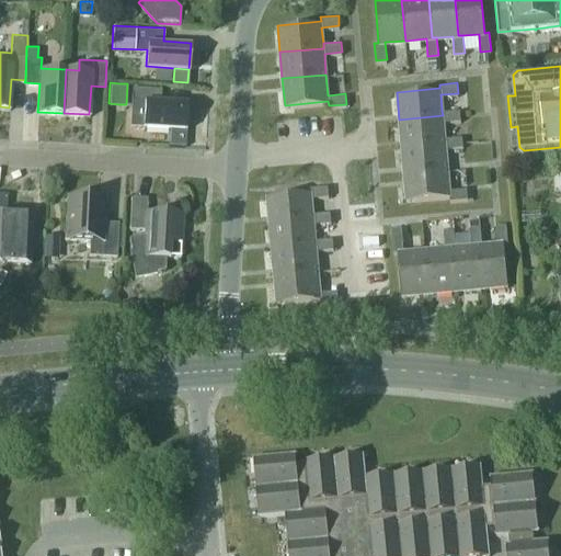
[(185,127),(186,102),(160,100),(161,87),(132,86),(129,124),(170,126),(185,127)]
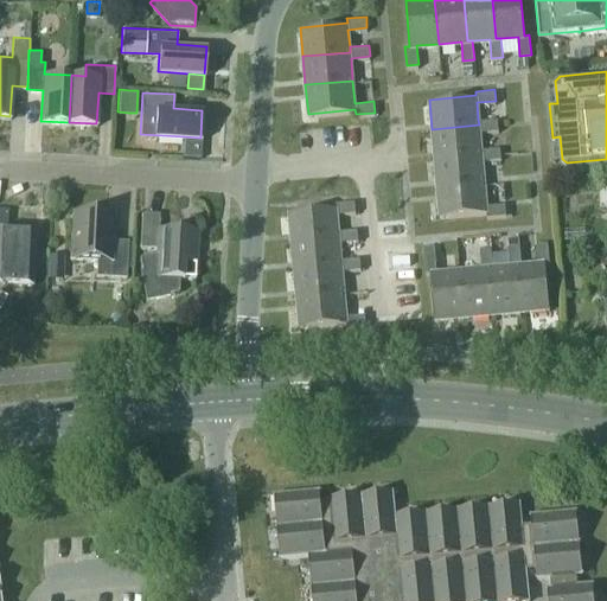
[(497,117),(478,120),(479,125),(432,129),(434,158),(481,153),(481,147),(479,130),(498,129),(497,117)]
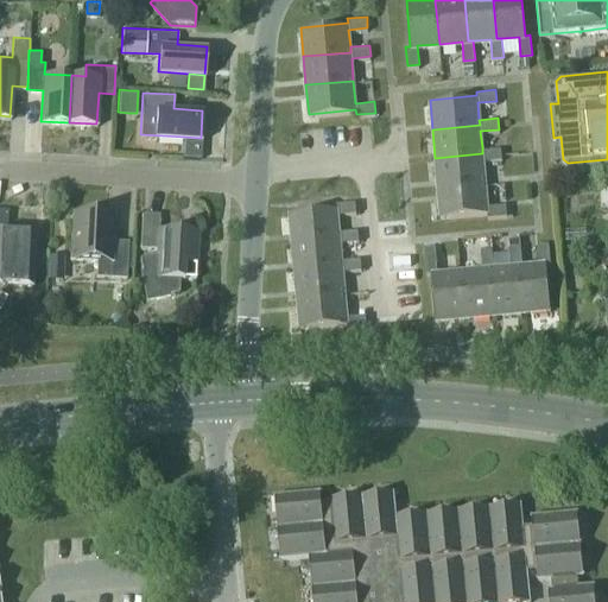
[(184,137),(183,156),(201,157),(201,138),(184,137)]
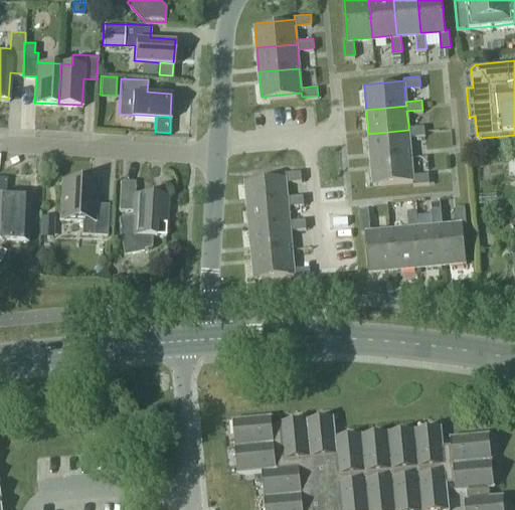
[(424,124),(408,125),(408,130),(368,134),(371,158),(410,154),(409,135),(424,134),(424,124)]
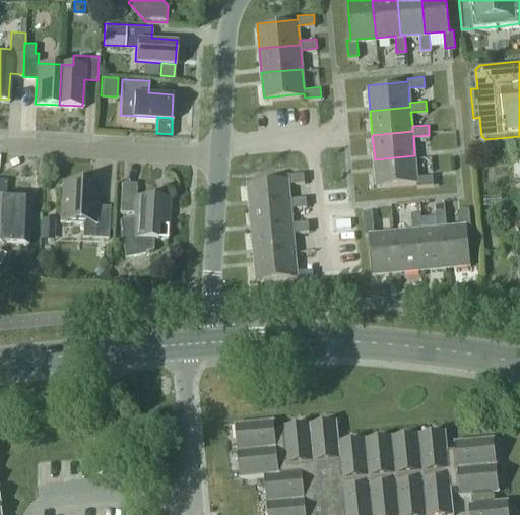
[(414,155),(375,159),(377,184),(416,181),(416,184),(434,183),(433,173),(416,175),(414,155)]
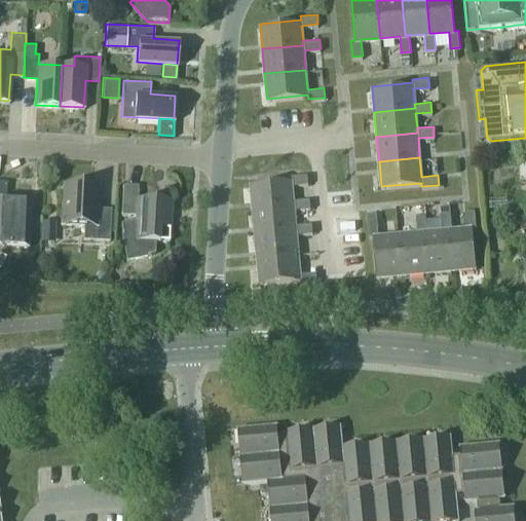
[(250,182),(253,208),(293,203),(294,209),(310,208),(309,197),(293,198),(292,184),(308,183),(307,173),(290,174),(291,178),(250,182)]
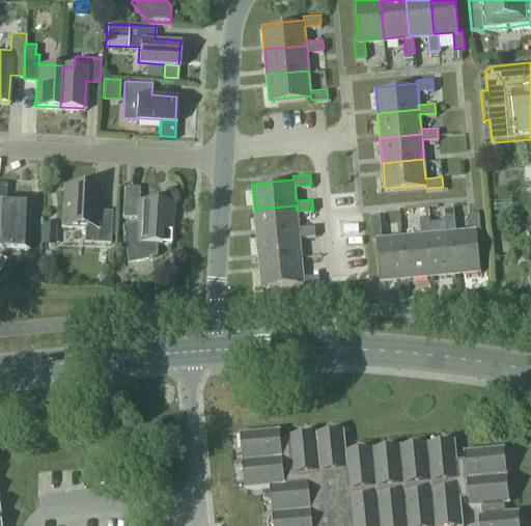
[(0,246),(28,247),(30,201),(5,200),(6,182),(0,181),(0,246)]
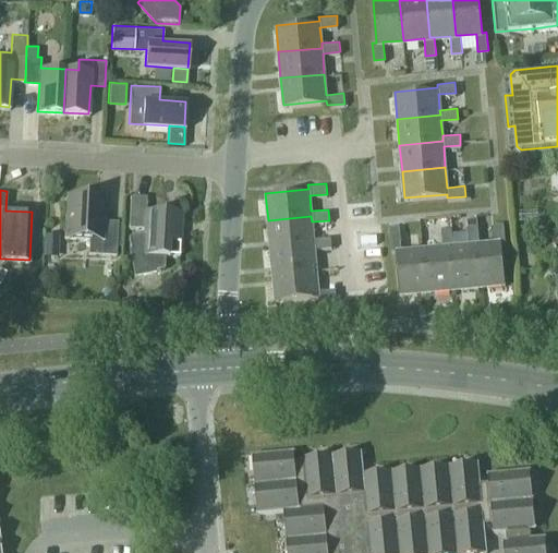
[(118,220),(118,219),(105,218),(106,195),(65,193),(63,236),(88,237),(88,251),(116,253),(116,243),(118,220)]
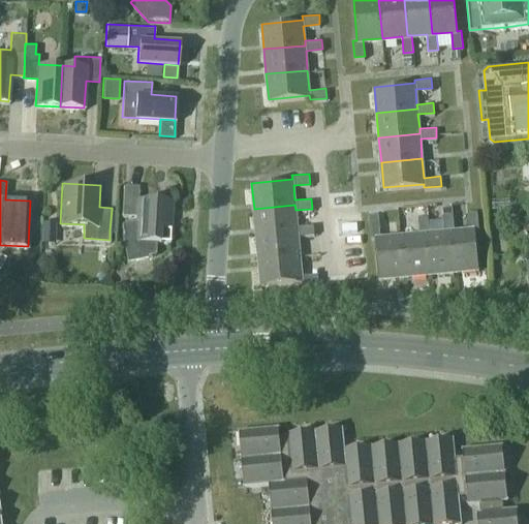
[(172,199),(137,197),(138,184),(123,183),(122,214),(136,214),(136,219),(124,220),(128,255),(155,253),(155,241),(169,241),(172,199)]
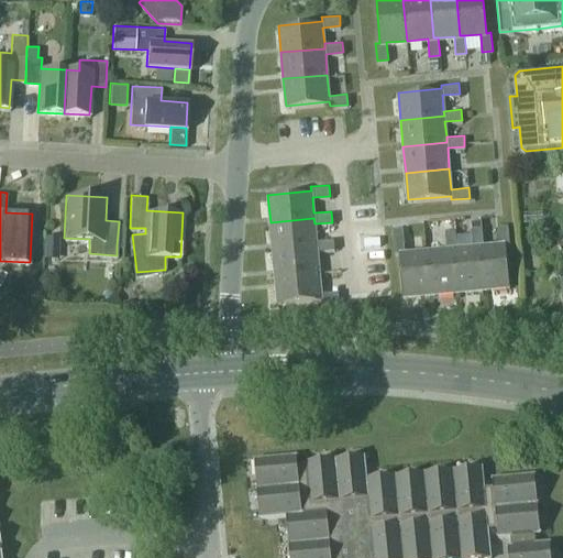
[(316,239),(315,223),(313,218),(271,222),(273,249),(317,244),(317,250),(334,248),(333,238),(316,239)]
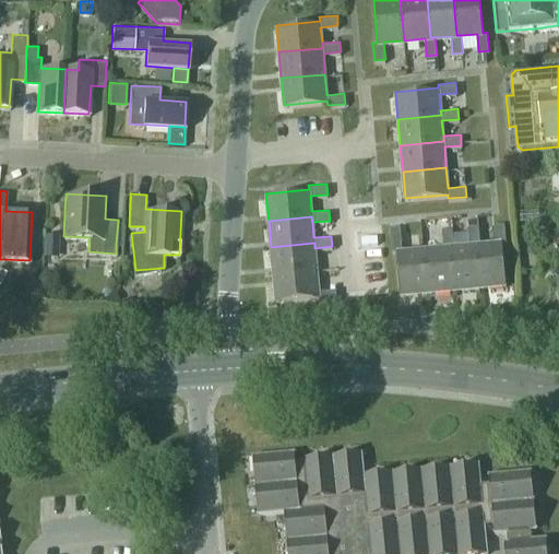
[(475,243),(479,285),(506,283),(501,240),(506,239),(504,222),(494,223),(496,240),(479,242),(475,243)]
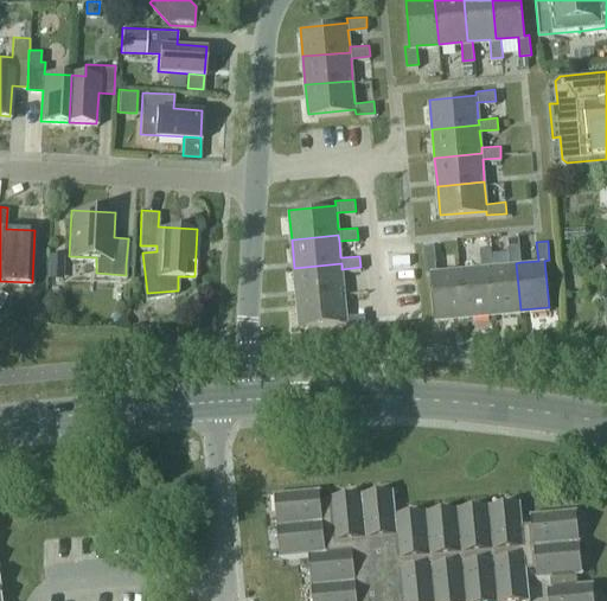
[(510,263),(493,264),(487,266),(492,313),(521,309),(516,263),(521,262),(519,243),(508,244),(510,263)]
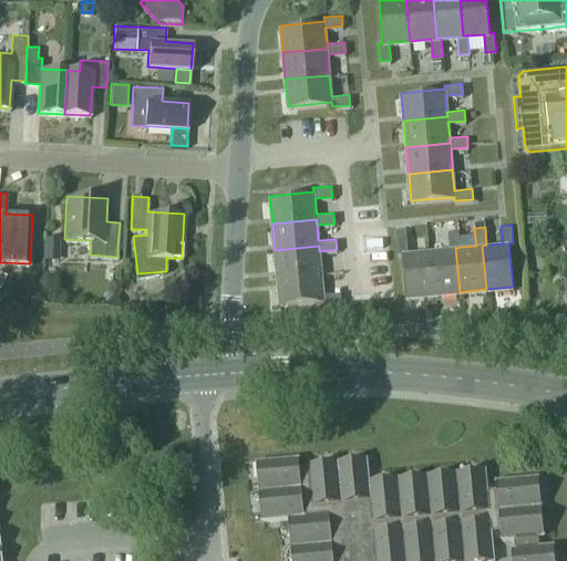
[(450,248),(429,250),(433,294),(460,292),(455,248),(461,247),(459,229),(449,230),(450,248)]
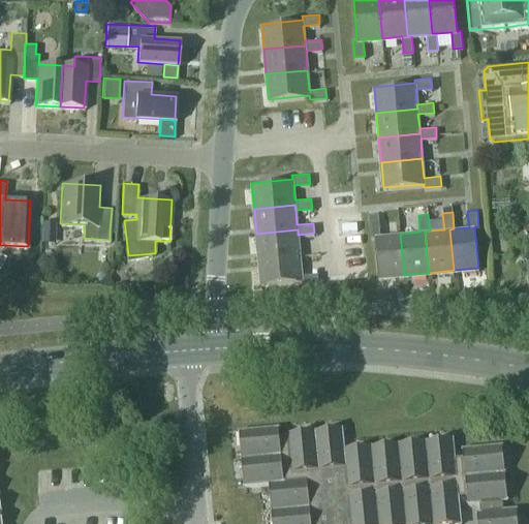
[(378,277),(404,275),(400,234),(380,236),(379,219),(369,220),(371,237),(375,237),(378,277)]
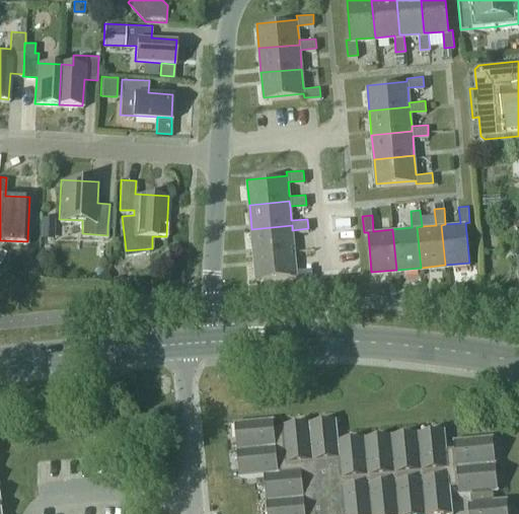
[(50,229),(50,216),(42,216),(41,229),(50,229)]
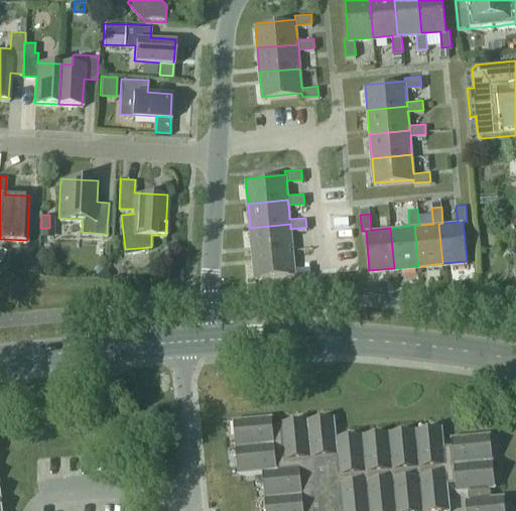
[(292,248),(290,229),(290,224),(250,228),(252,252),(292,248)]
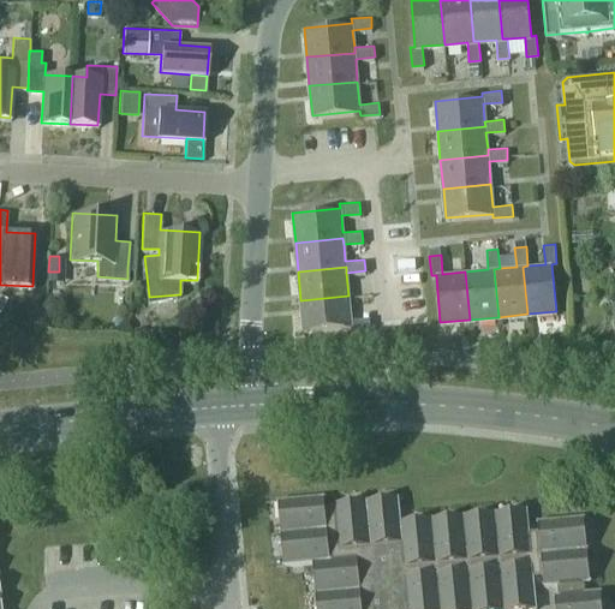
[(348,296),(300,300),(303,329),(351,326),(351,329),(370,328),(369,316),(351,318),(348,296)]
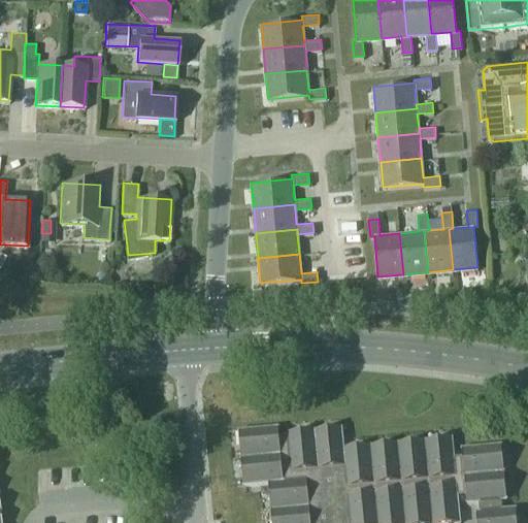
[(0,522),(429,522),(461,520),(458,492),(466,491),(467,501),(480,500),(481,509),(476,509),(477,522),(516,522),(515,504),(501,507),(501,498),(505,497),(500,442),(462,445),(463,455),(455,455),(453,436),(344,447),(342,426),(287,431),(287,432),(278,433),(277,424),(238,427),(244,484),(268,482),(272,522),(2,522),(0,498),(0,522)]
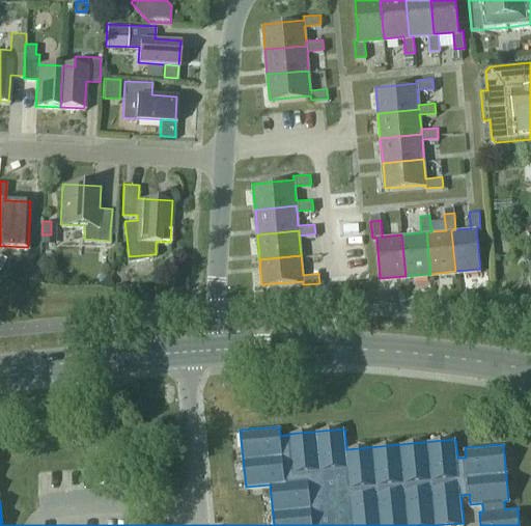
All buildings are outlined.
